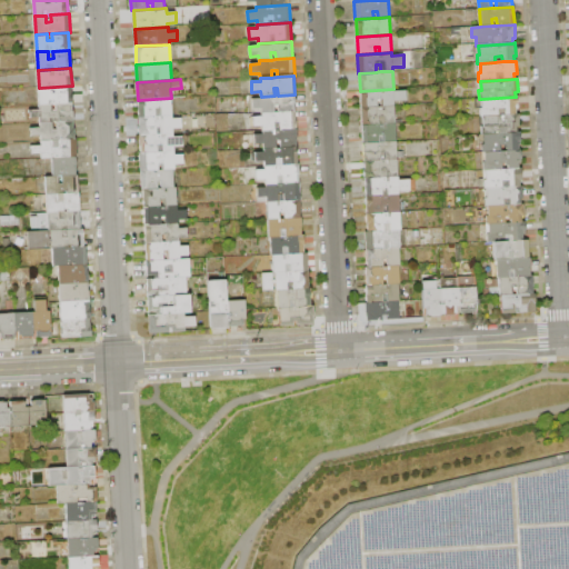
[(40,106),(39,88),(72,86),(73,103),(56,105),(51,106),(40,106)]
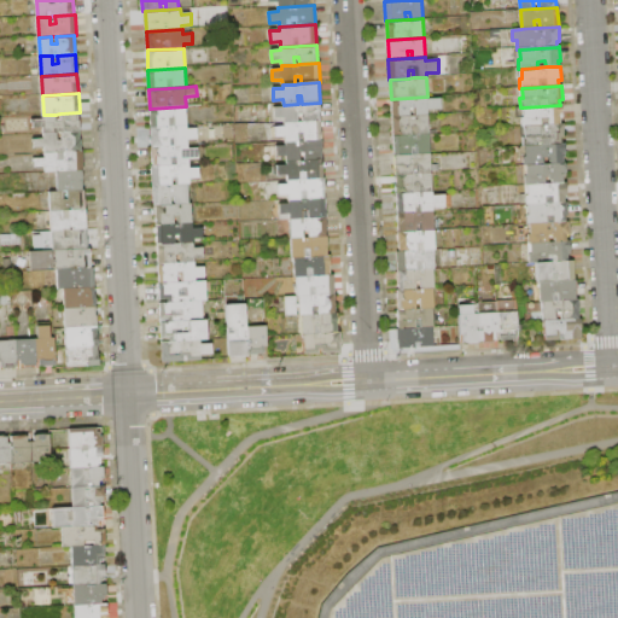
[(427,97),(429,115),(415,116),(415,108),(409,109),(410,116),(392,117),(391,99),(427,97)]
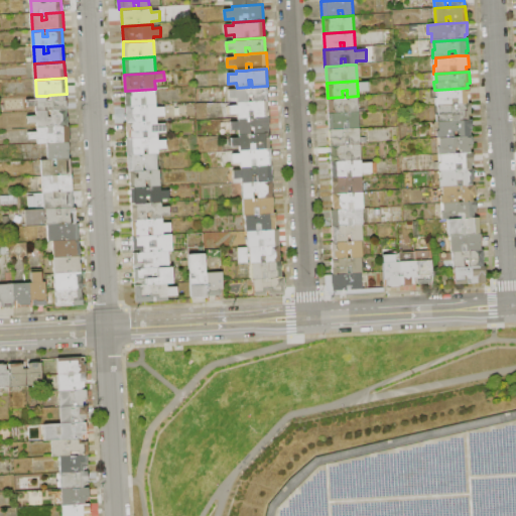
[(267,101),(237,103),(237,99),(229,100),(229,91),(237,90),(237,88),(249,87),(252,87),(267,86),(268,86),(268,95),(266,95),(267,101)]
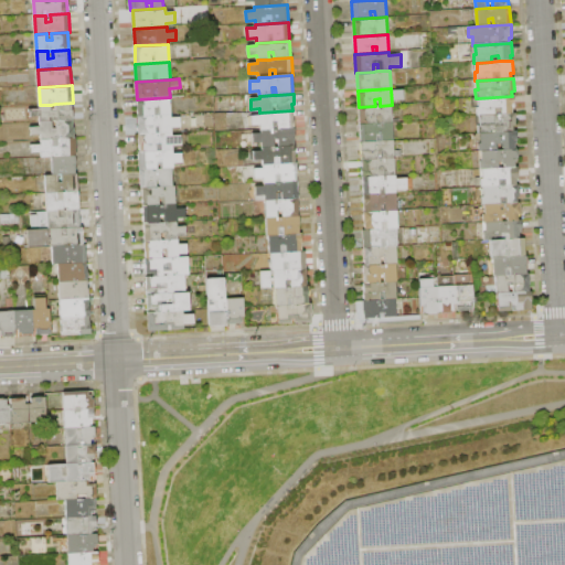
[(477,116),(476,108),(479,107),(478,98),(512,96),(514,96),(514,105),(512,105),(513,114),(479,116),(477,116)]
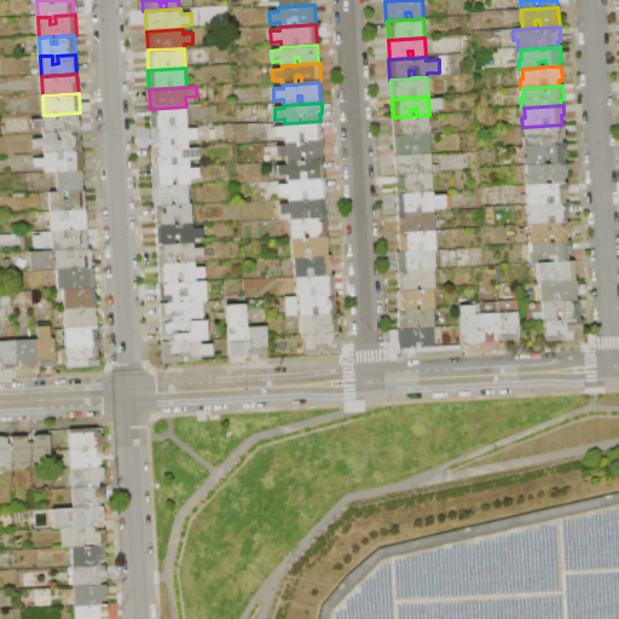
[(186,106),(187,126),(151,128),(150,109),(186,106)]
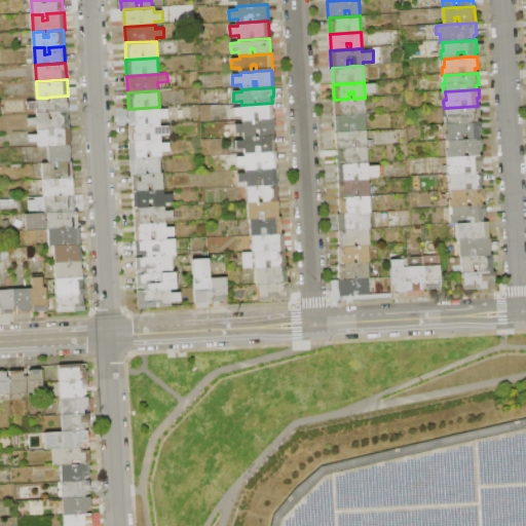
[(37,114),(36,109),(28,110),(28,105),(26,105),(26,102),(36,101),(36,98),(37,98),(47,98),(47,104),(52,104),(51,97),(68,96),(69,112),(52,113),(48,113),(37,114)]
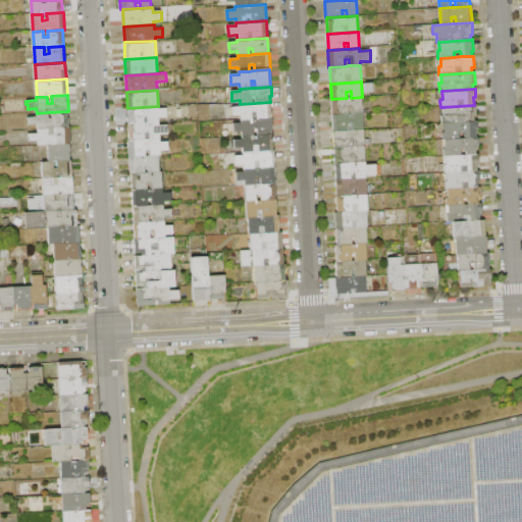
[(362,97),(363,113),(332,115),(331,99),(347,98),(351,98),(362,97)]
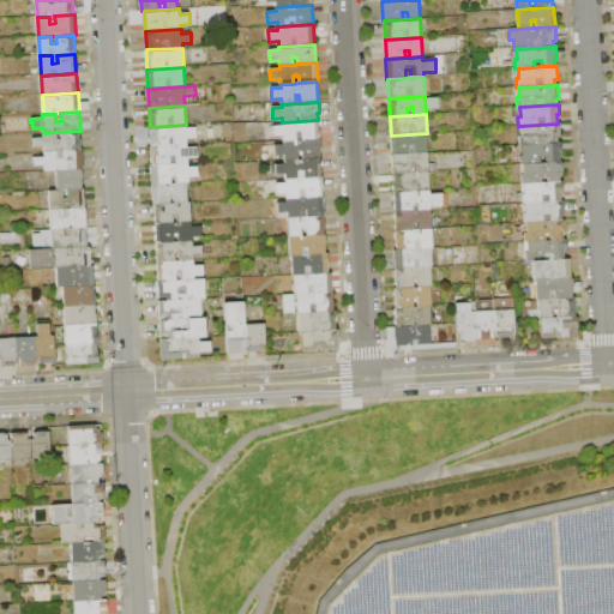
[(283,142),(283,137),(274,137),(272,126),(283,126),(282,122),(318,120),(318,130),(320,130),(320,139),(319,139),(283,142)]
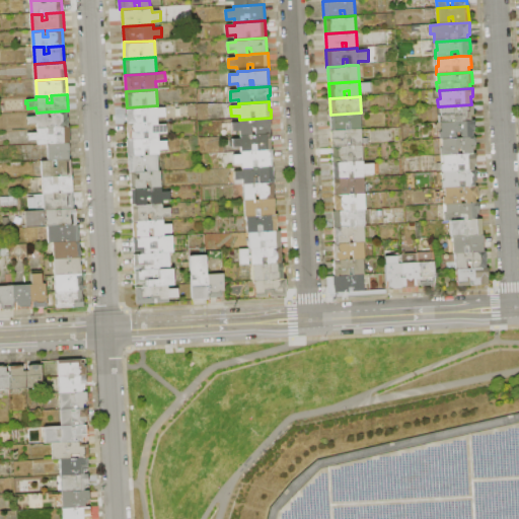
[(438,123),(438,116),(440,115),(440,106),(471,104),(473,104),(474,117),(471,117),(471,121),(441,123),(438,123)]
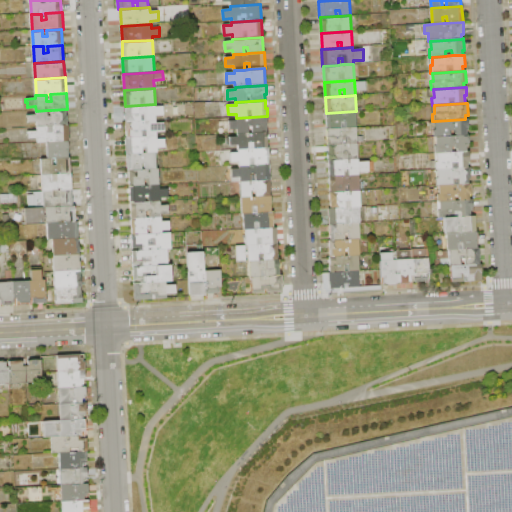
[(155,104),(155,107),(163,107),(164,116),(156,116),(156,121),(146,122),(145,115),(140,115),(141,122),(125,123),(124,114),(125,114),(125,106),(155,104)]
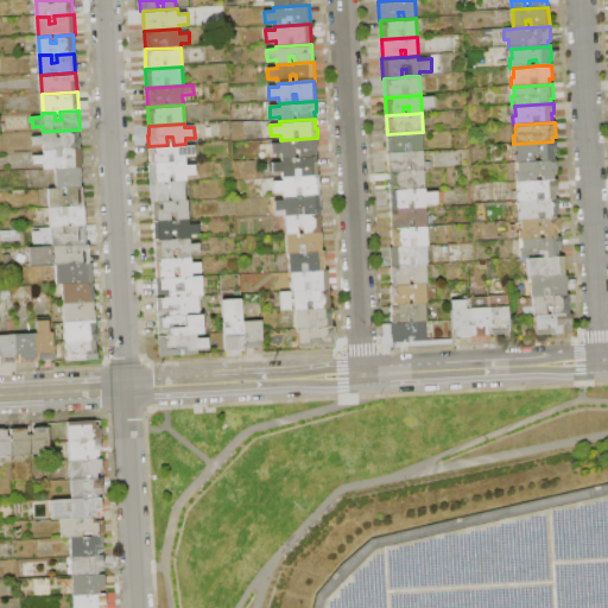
[(44,152),(44,146),(35,146),(33,140),(31,140),(31,138),(43,137),(43,132),(56,131),(56,139),(61,139),(61,131),(80,130),(81,150),(44,152)]
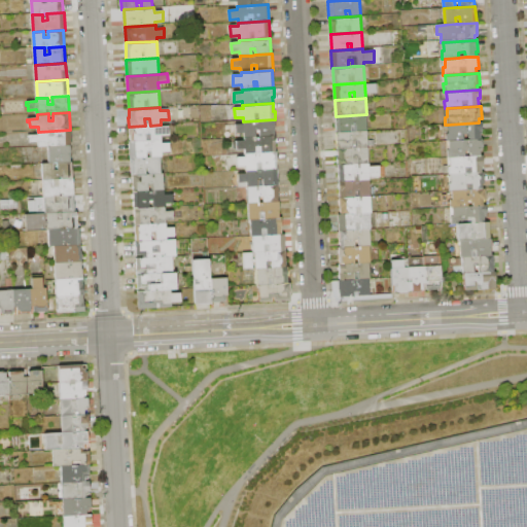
[(366,114),(367,132),(337,134),(336,116),(366,114)]
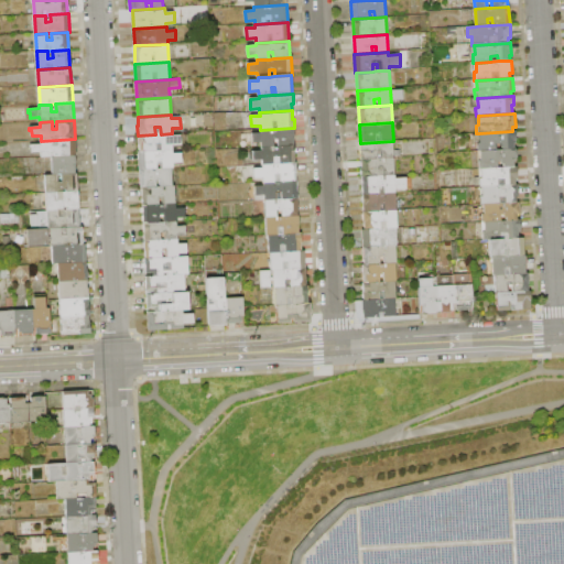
[(261,148),(261,143),(252,143),(251,133),(260,133),(260,130),(293,128),(293,130),(295,129),(296,140),(293,140),(294,145),(278,147),(278,140),(273,140),(273,148),(261,148)]
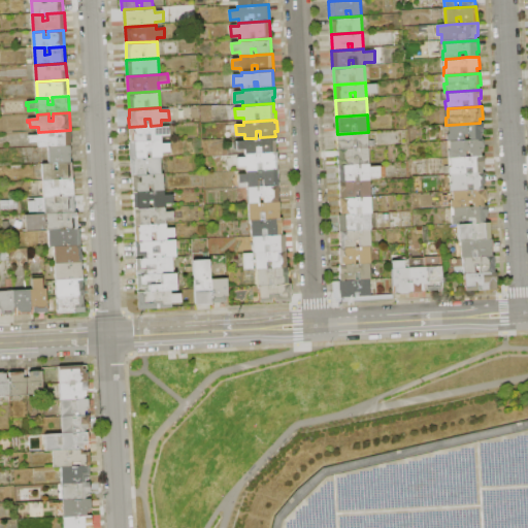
[(448,142),(447,134),(449,134),(449,125),(480,123),(483,123),(484,135),(482,135),(483,140),(470,140),(470,134),(463,135),(464,141),(449,142),(448,142)]
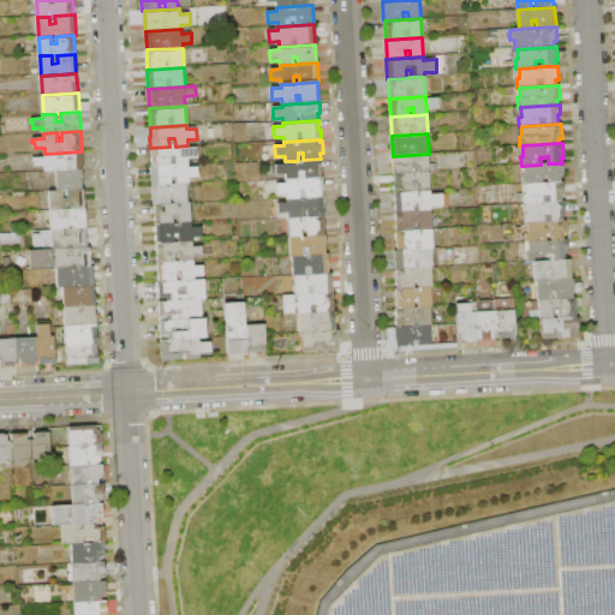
[(187,145),(187,148),(197,148),(198,159),(189,159),(189,163),(175,165),(175,157),(171,157),(171,165),(151,166),(150,148),(169,147),(175,147),(187,145)]
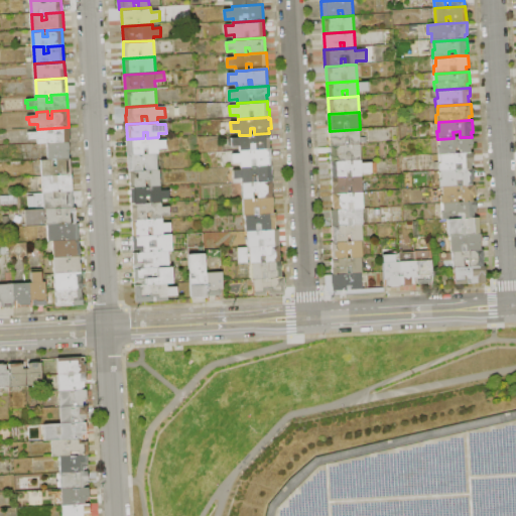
[(37,144),(37,140),(29,140),(29,135),(27,136),(27,133),(37,132),(37,129),(69,127),(70,127),(71,142),(69,143),(47,144),(37,144)]
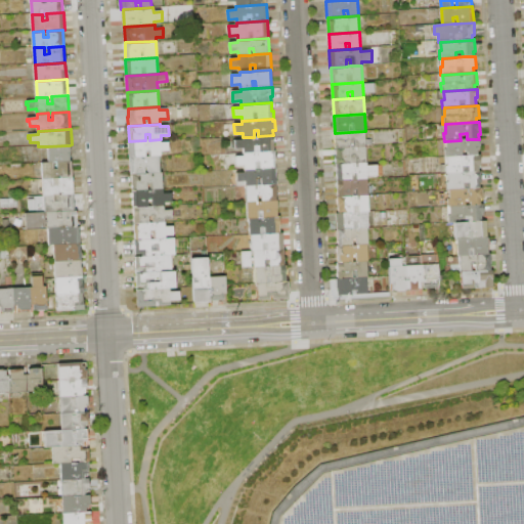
[(365,131),(365,146),(336,148),(335,142),(334,142),(334,133),(335,133),(365,131)]
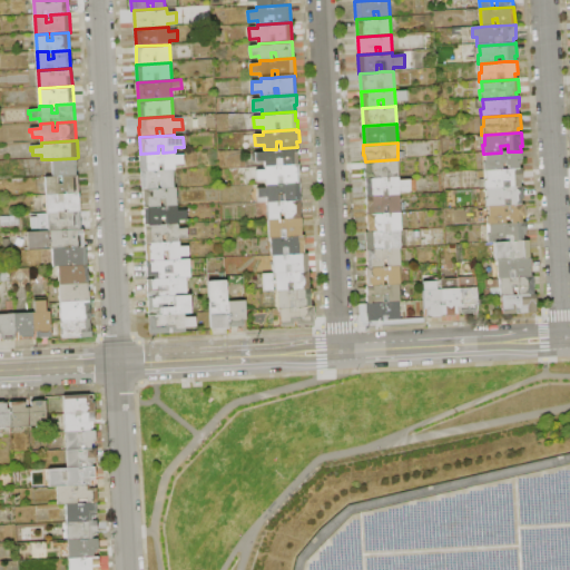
[(265,167),(265,161),(256,163),(255,153),(264,153),(264,149),(276,149),(281,148),(297,147),(298,165),(265,167)]
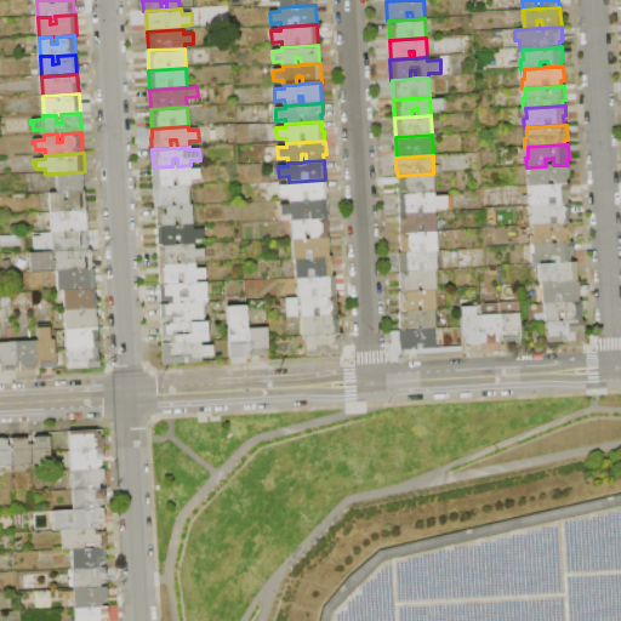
[(527,187),(525,177),(529,177),(528,167),(546,166),(553,165),(568,165),(569,164),(570,178),(567,178),(567,184),(530,187),(527,187)]
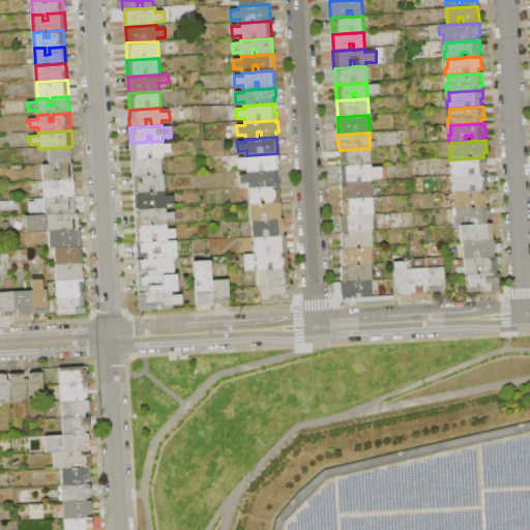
[(163,141),(164,144),(171,144),(172,153),(164,154),(164,158),(162,158),(152,158),(152,152),(147,152),(148,159),(130,160),(129,144),(130,143),(147,142),(151,142),(163,141)]
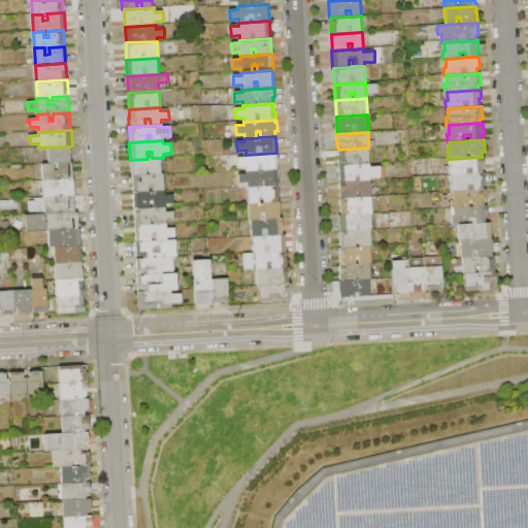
[(50,164),(48,147),(70,146),(71,163),(67,163),(57,164),(53,164),(50,164)]
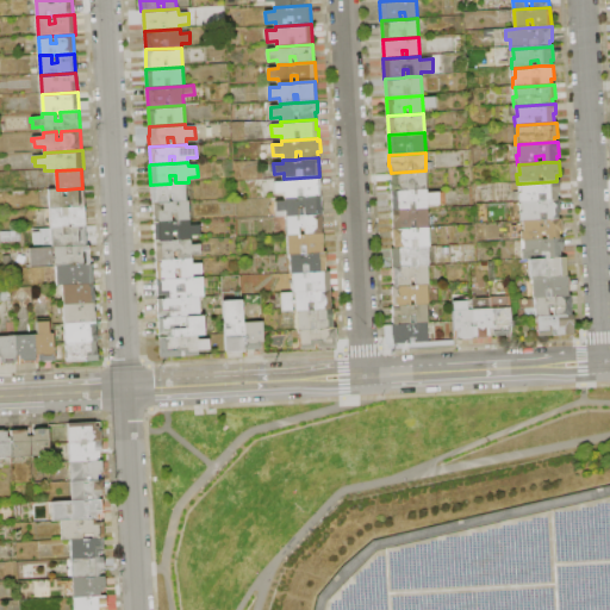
[(391,173),(425,170),(427,191),(392,192),(391,192),(390,182),(391,182),(391,173)]
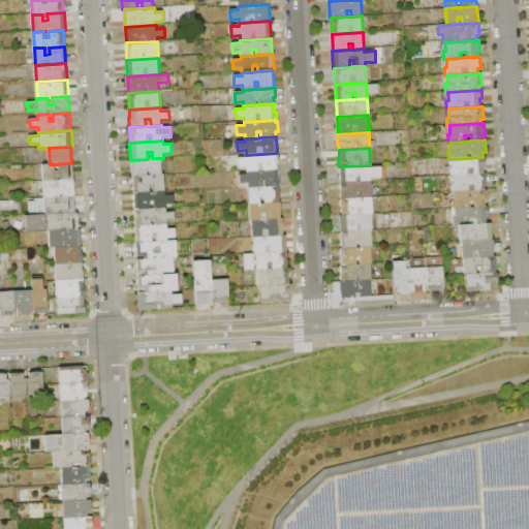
[(247,172),(247,167),(238,167),(238,159),(246,158),(246,155),(277,153),(278,153),(279,169),(278,169),(247,172)]
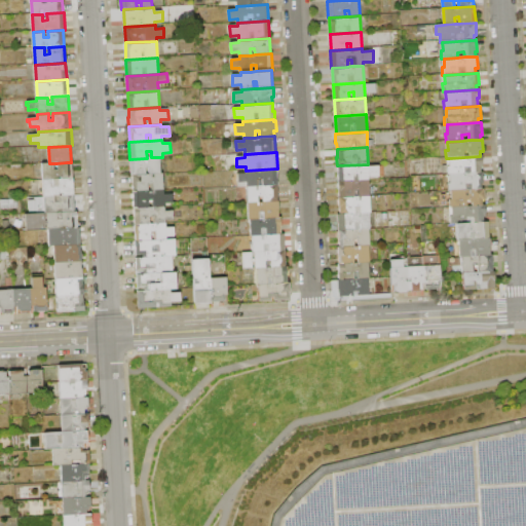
[(447,175),(446,166),(449,166),(449,158),(480,156),(482,156),(483,167),(481,167),(481,173),(450,175),(447,175)]
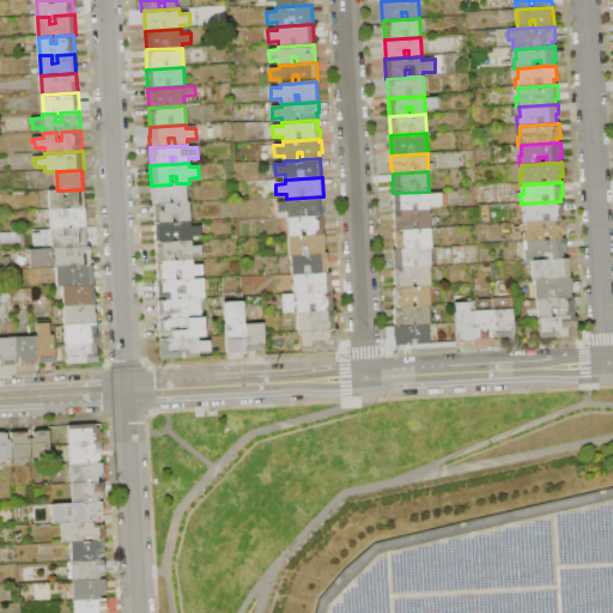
[(187,183),(188,202),(176,202),(175,196),(169,196),(170,204),(155,204),(152,205),(151,186),(171,184),(176,183),(187,183)]
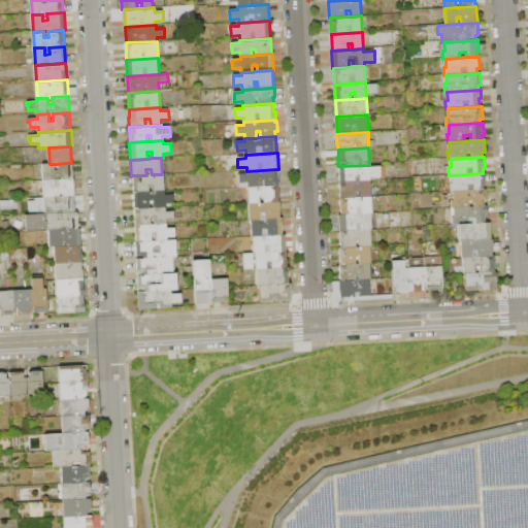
[(43,180),(42,165),(50,164),(53,164),(53,170),(58,170),(57,164),(67,163),(68,164),(72,164),(73,178),(43,180)]
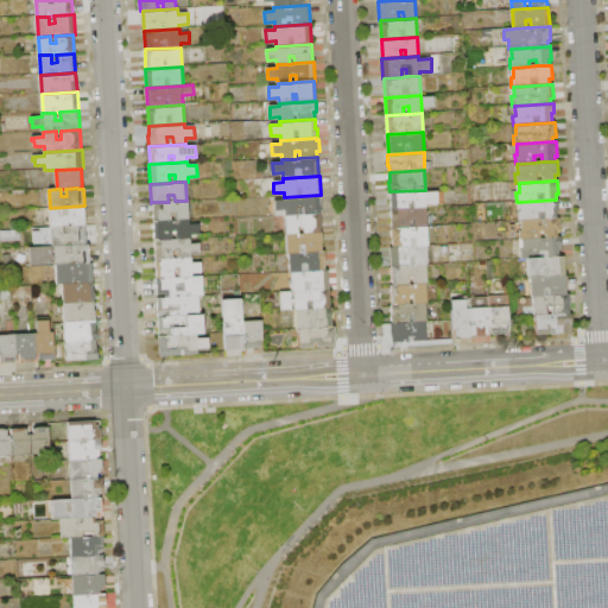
[(425,190),(425,192),(438,192),(438,204),(426,206),(426,208),(392,210),(391,191),(425,190)]
